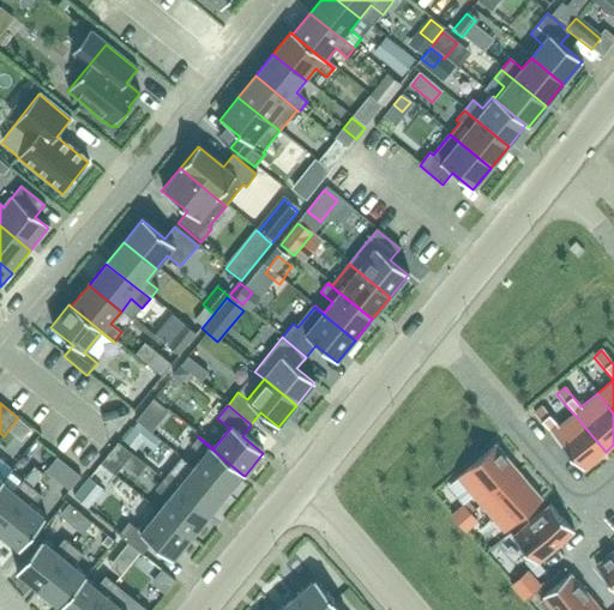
[(582,472),(606,452),(573,414),(558,427),(541,408),(533,415),(582,472)]
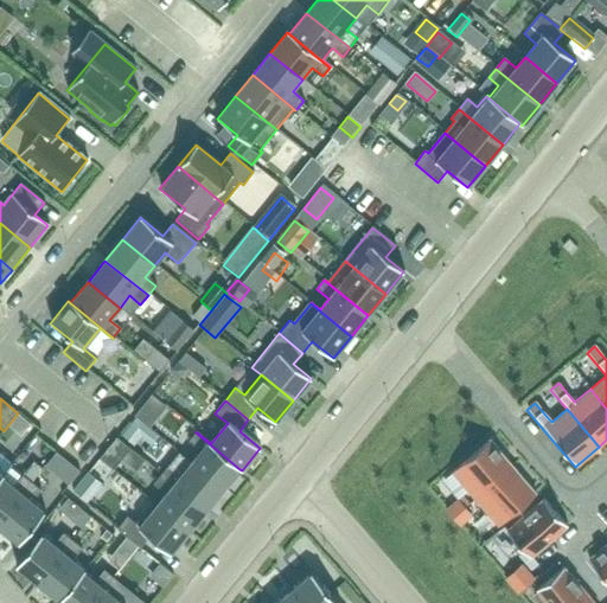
[(27,424),(17,416),(7,427),(19,436),(27,424)]
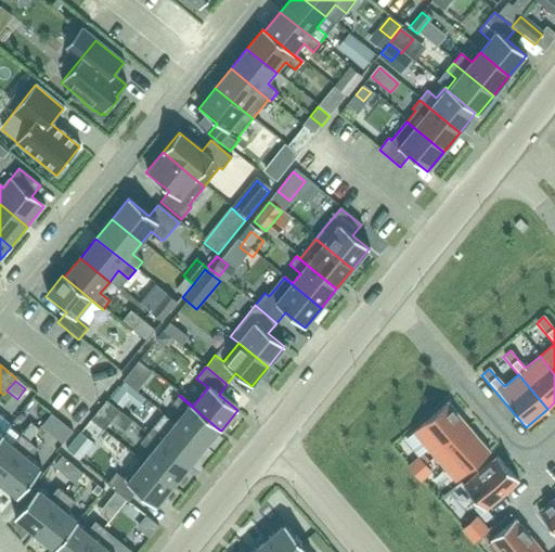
[(124,384),(112,399),(121,408),(127,401),(134,393),(124,384)]
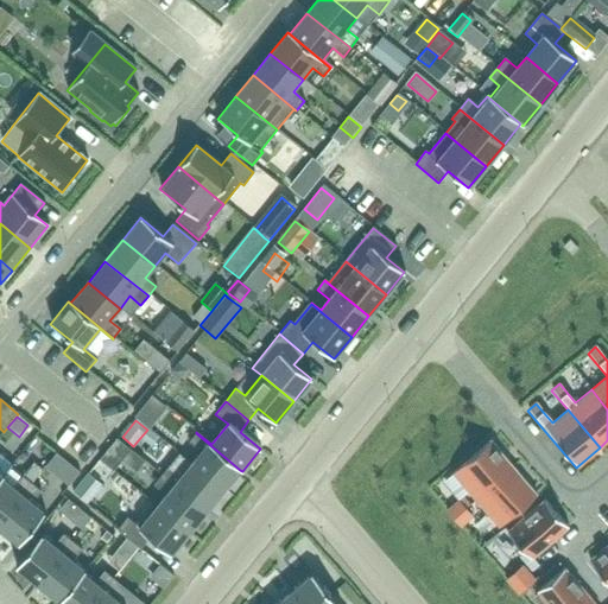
[(223,491),(240,470),(196,433),(189,443),(201,452),(190,464),(223,491)]
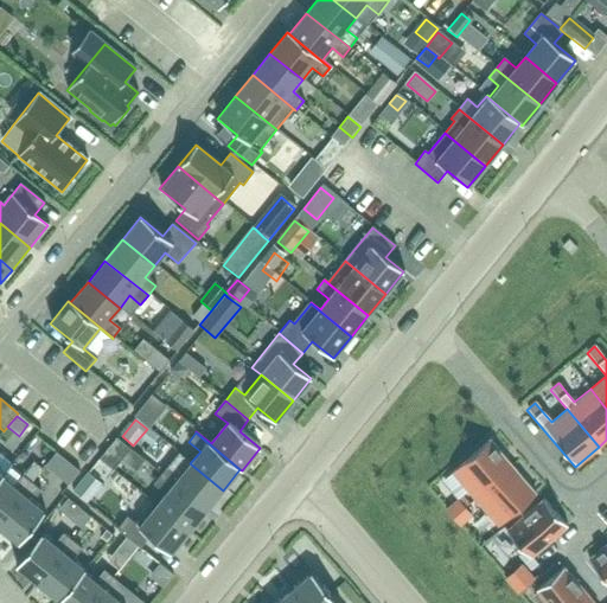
[(489,442),(451,474),(474,500),(511,468),(489,442)]
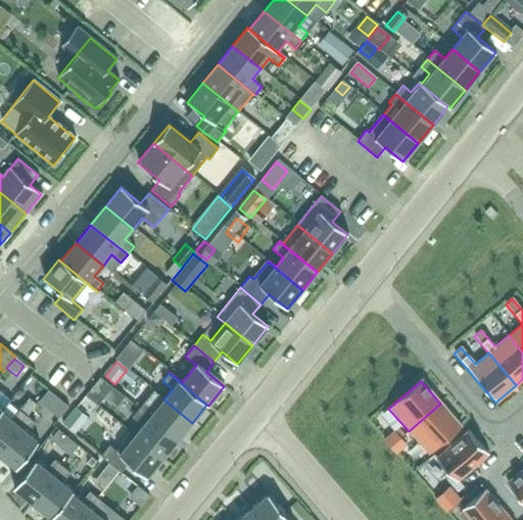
[(177,441),(192,423),(163,399),(155,410),(145,402),(138,410),(177,441)]
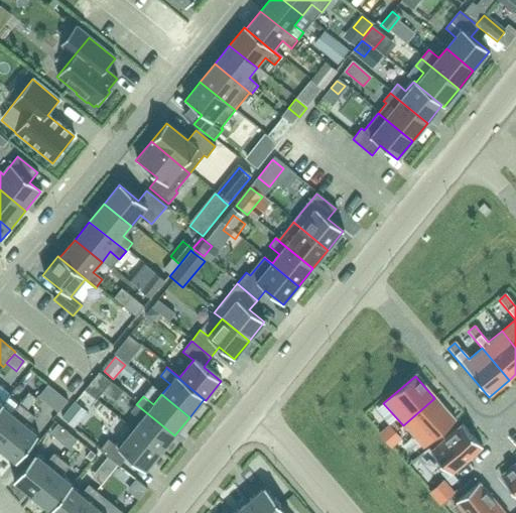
[(454,421),(434,398),(403,425),(422,449),(454,421)]
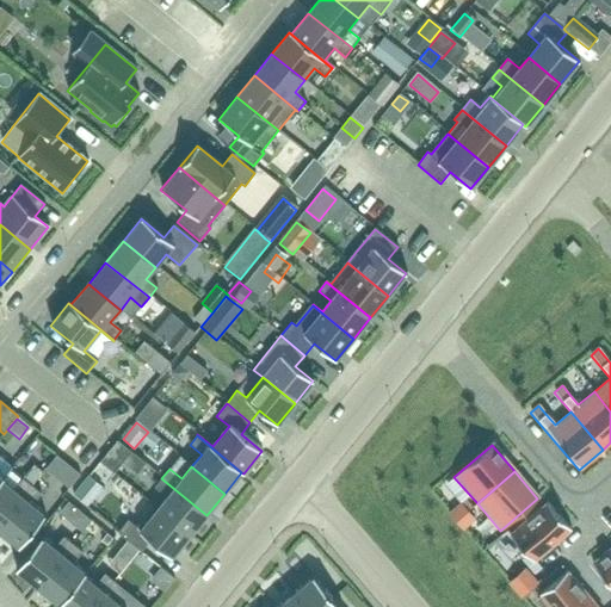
[(2,481),(4,478),(0,481),(0,525),(32,487),(23,479),(13,490),(2,481)]
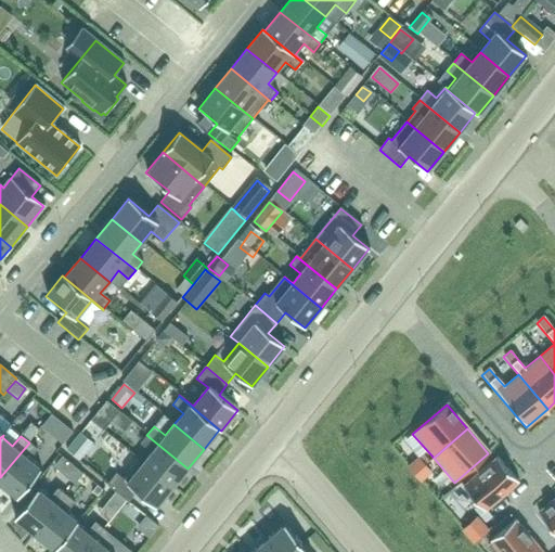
[(142,464),(171,488),(188,469),(146,435),(140,444),(151,452),(143,462),(142,464)]
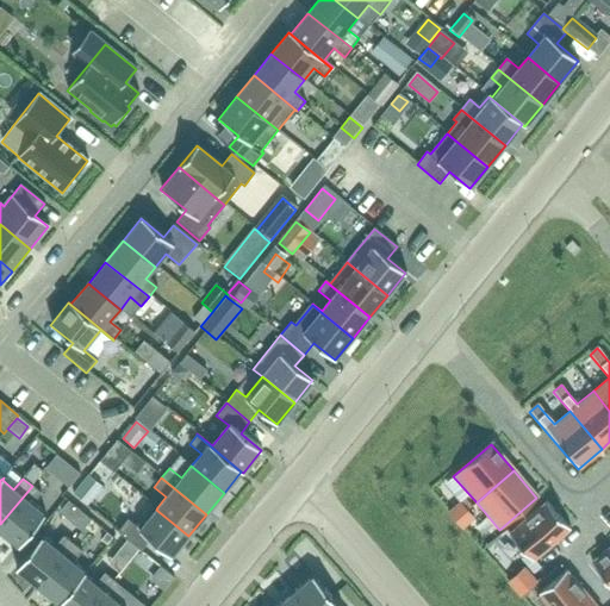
[(86,485),(79,507),(99,513),(105,491),(86,485)]
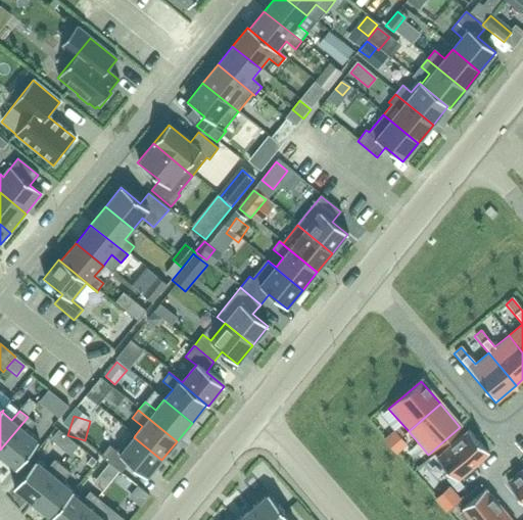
[(28,432),(35,423),(28,417),(0,450),(0,456),(16,469),(39,441),(28,432)]
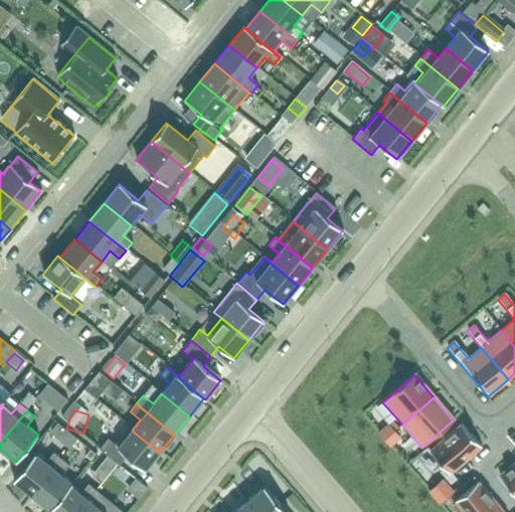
[(448,475),(480,448),(460,424),(427,452),(448,475)]
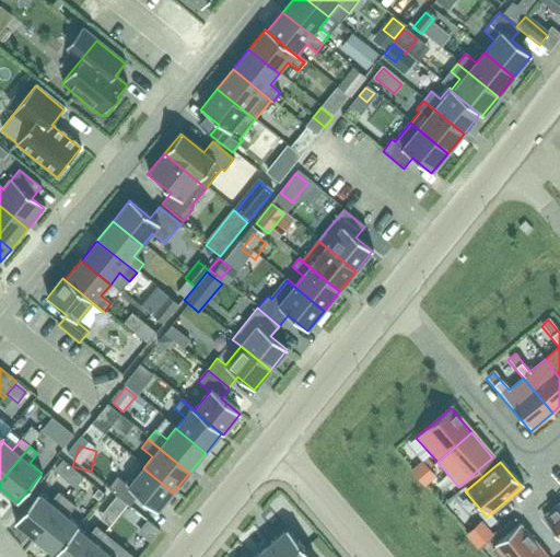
[(61,463),(53,474),(73,491),(82,480),(61,463)]
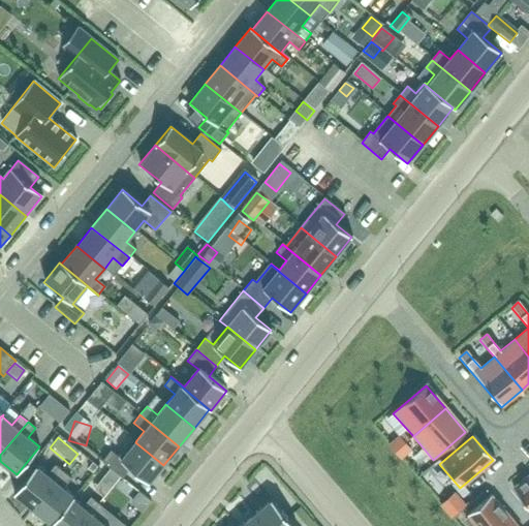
[(148,484),(163,465),(135,442),(136,440),(132,437),(131,438),(117,457),(111,451),(101,462),(122,478),(130,468),(148,484)]
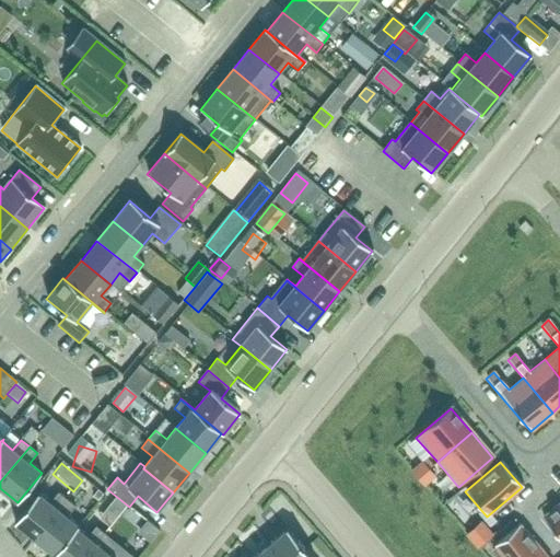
[(411,472),(417,479),(428,470),(422,463),(411,472)]
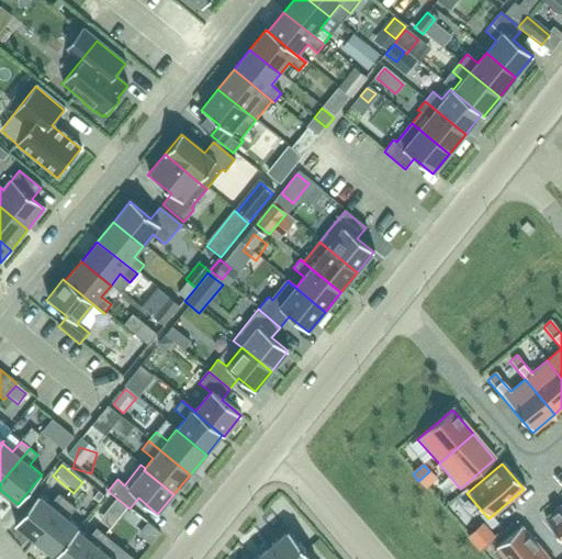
[(418,481),(425,489),(437,479),(429,471),(418,481)]
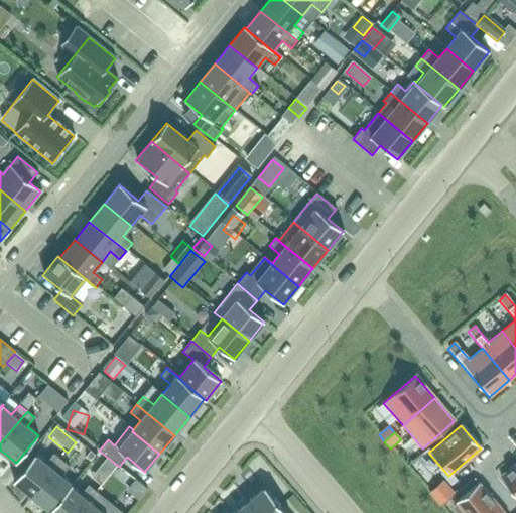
[(31,497),(61,461),(53,455),(46,464),(35,455),(13,482),(31,497)]
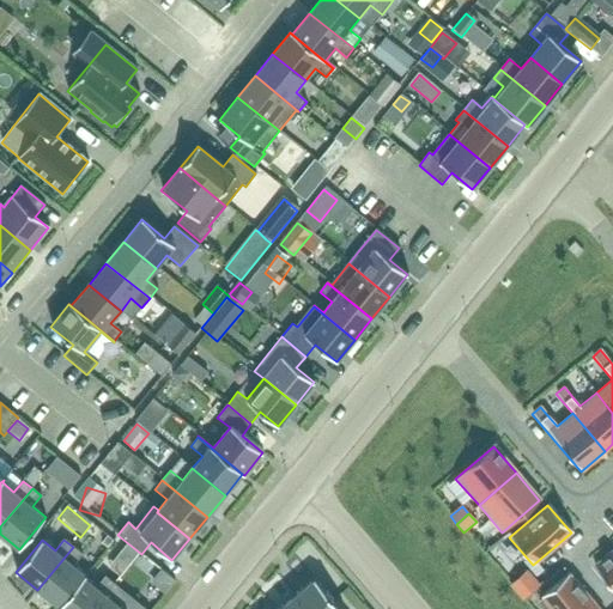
[(73,565),(82,554),(73,547),(37,590),(59,607),(58,608),(59,608),(85,574),(73,565)]
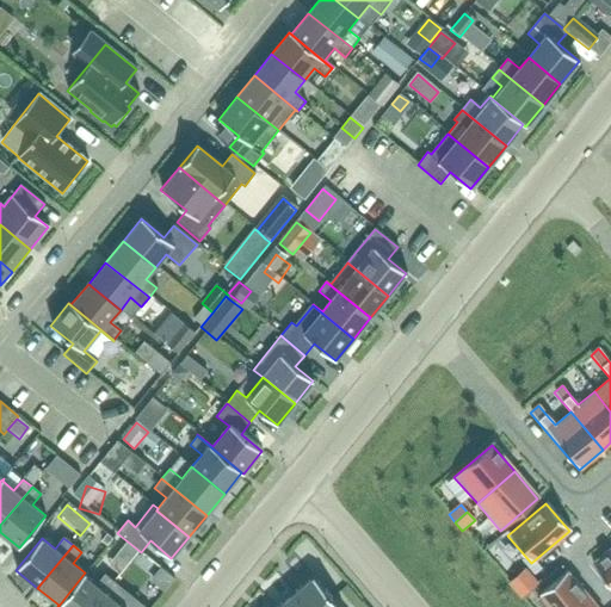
[(610,549),(592,565),(610,587),(610,549)]
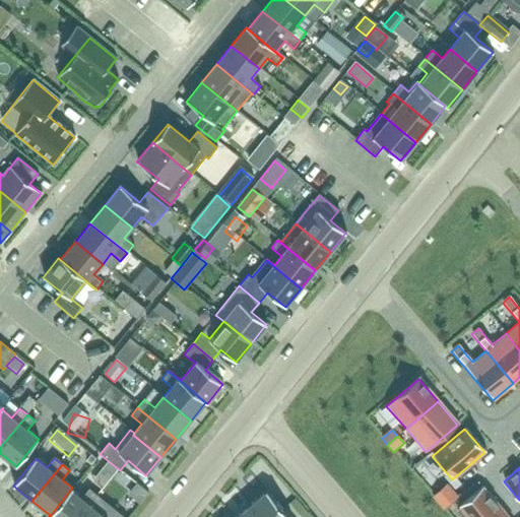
[(456,498),(446,486),(433,497),(443,509),(456,498)]
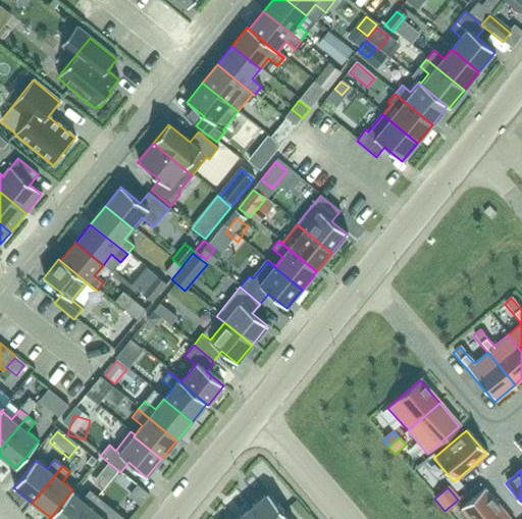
[(509,518),(483,488),(460,509),(462,511),(459,514),(462,518),(509,518)]
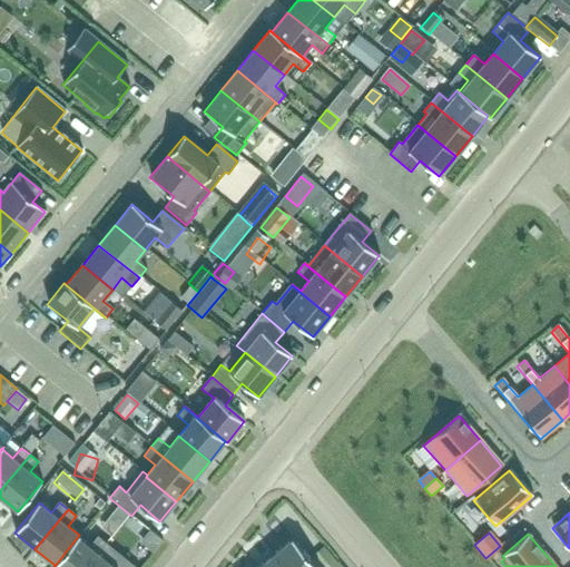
[(78,538),(80,536),(79,535),(55,566),(87,566),(106,544),(97,537),(89,547),(78,538)]
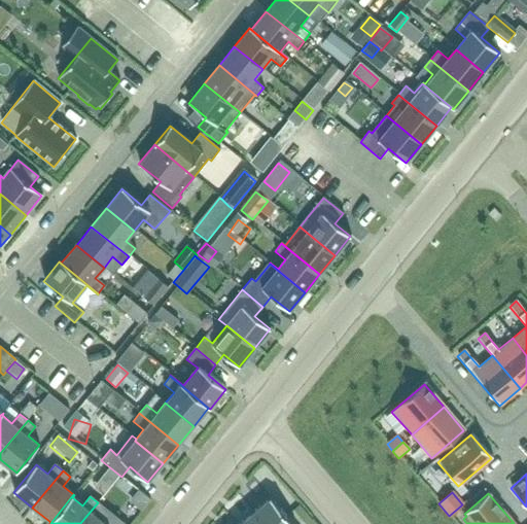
[(251,514),(259,523),(290,523),(270,498),(251,514)]
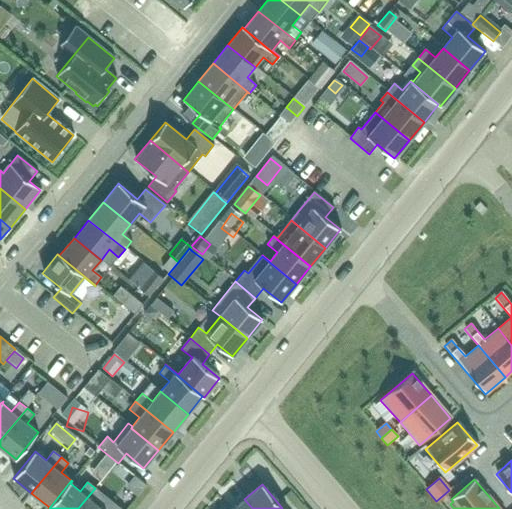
[(102,508),(96,503),(103,494),(95,488),(78,508),(102,508)]
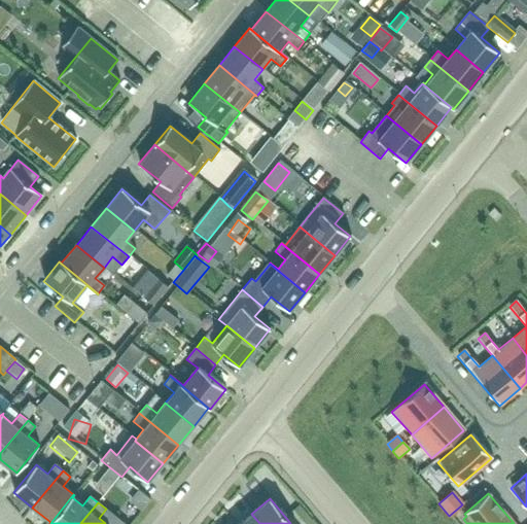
[(259,523),(251,514),(240,523),(259,523)]
